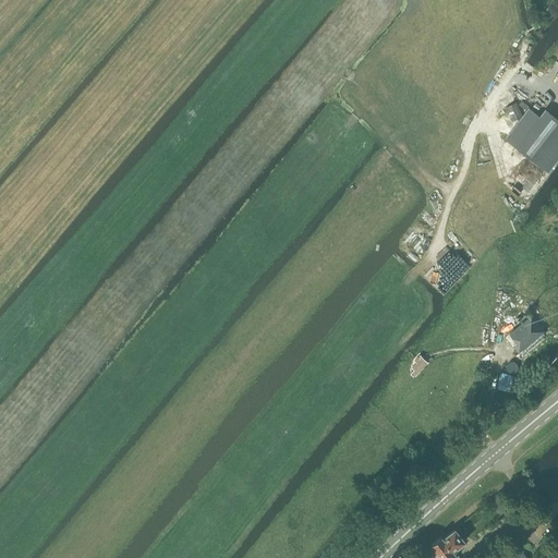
[(530,107),(522,101),(519,106),(528,111),(530,107)]
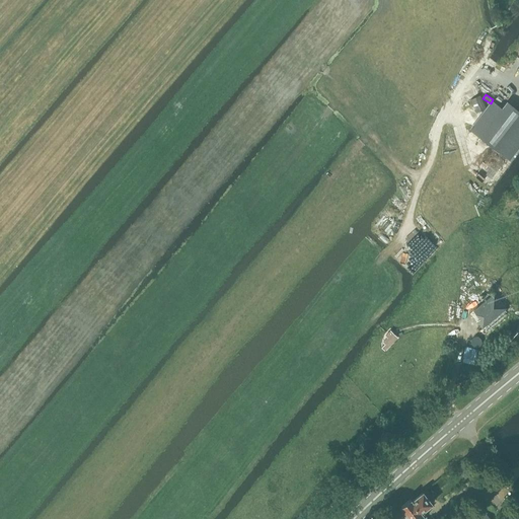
[(480,95),(470,99),(476,114),(486,109),(480,95)]
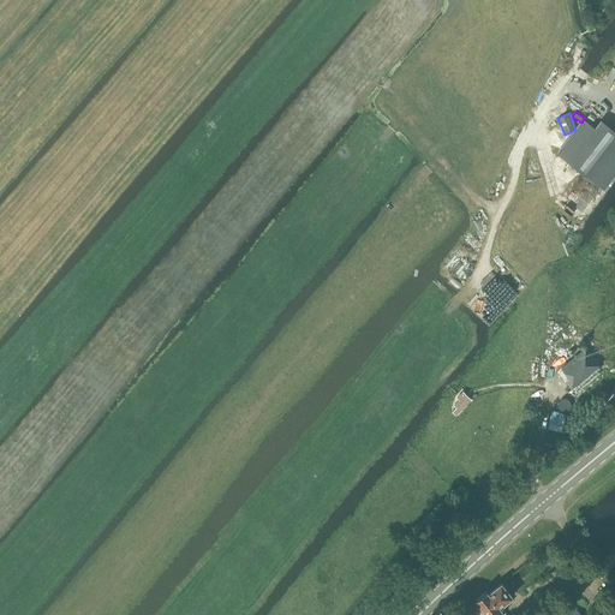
[(584,120),(559,154),(603,189),(614,172),(614,131),(602,121),(595,130),(584,120)]
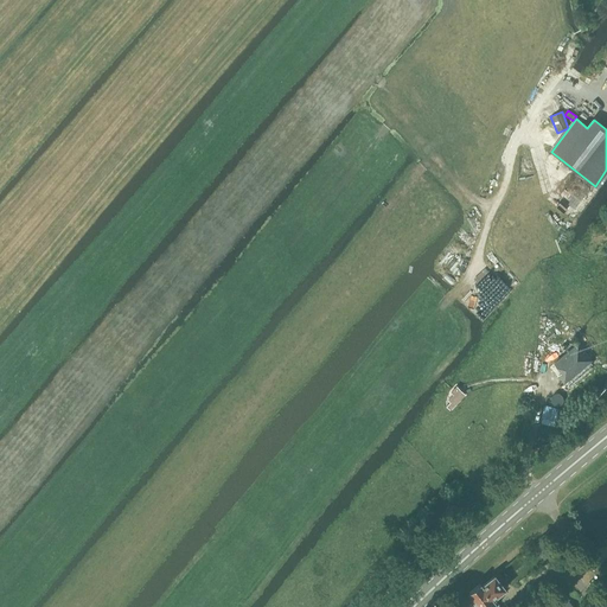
[(564,355),(555,362),(563,371),(557,376),(563,383),(577,371),(576,371),(581,366),(582,368),(590,360),(583,352),(581,353),(575,346),(573,347),(570,345),(562,352),(564,355)]
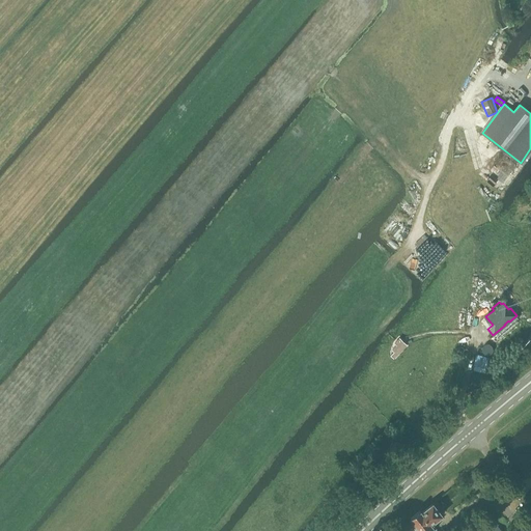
[(392,356),(395,360),(409,345),(399,338),(394,342),(397,345),(393,351),(395,353),(392,356)]
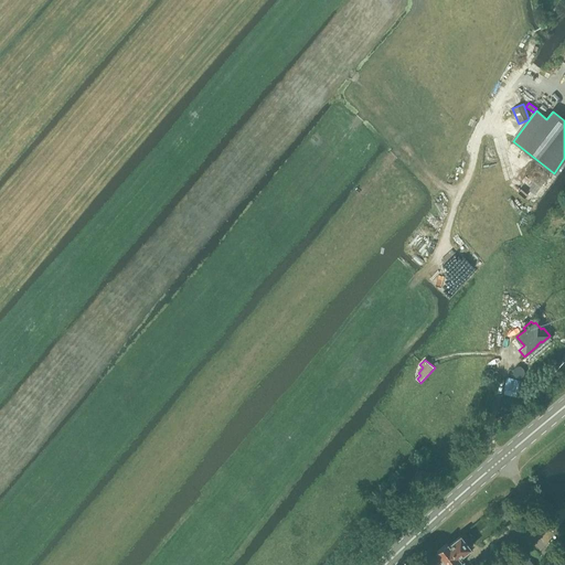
[(520,377),(521,377),(521,376),(522,376),(523,376),(523,375),(524,374),(524,373),(524,372),(524,371),(524,370),(524,369),(523,369),(523,368),(522,368),(522,366),(521,366),(520,366),(519,366),(518,366),(516,366),(515,366),(515,368),(514,368),(514,369),(513,369),(513,370),(513,371),(513,372),(513,373),(513,374),(514,374),(514,375),(514,376),(515,376),(516,376),(516,377),(518,377),(520,377)]
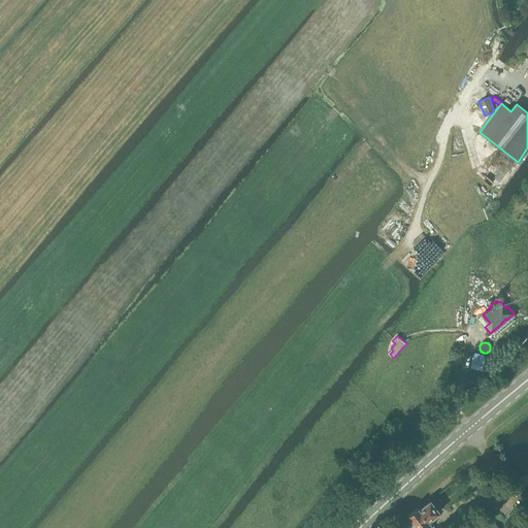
[(474,486),(482,480),(476,473),(480,471),(475,466),(465,474),(474,486)]
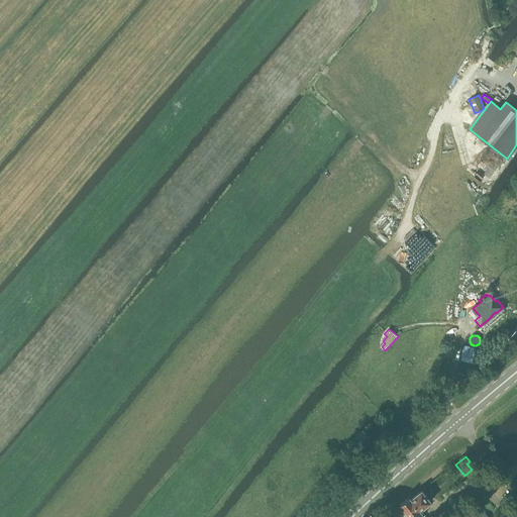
[(409,497),(408,497),(422,515),(427,511),(424,507),(430,502),(421,491),(410,499),(409,497)]
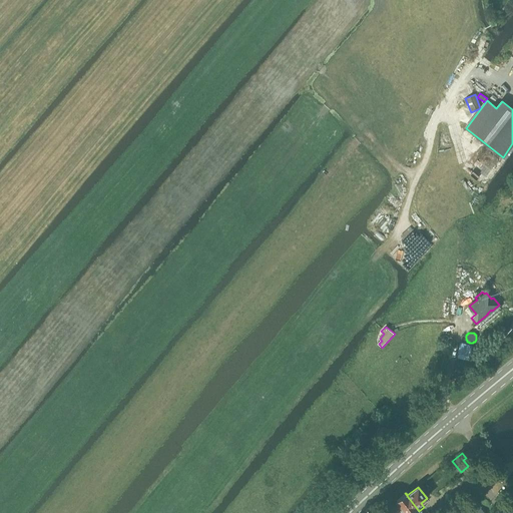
[(416,512),(419,511),(405,493),(397,500),(398,502),(391,508),(395,512),(416,512)]
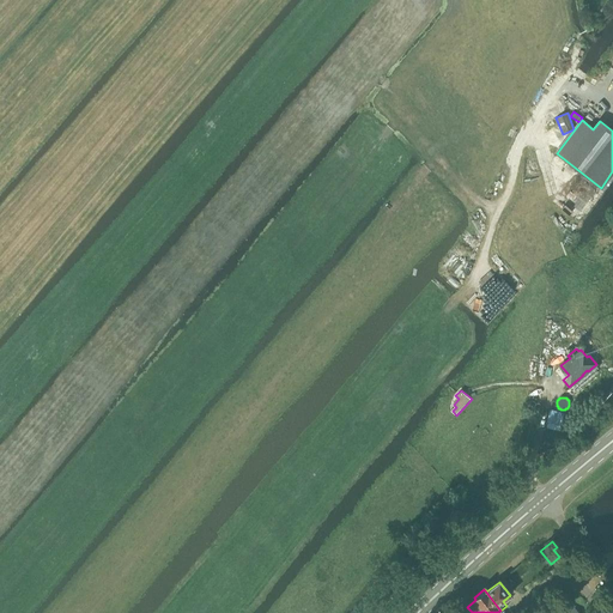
[(528,599),(527,612),(530,612),(535,608),(536,600),(528,599)]
